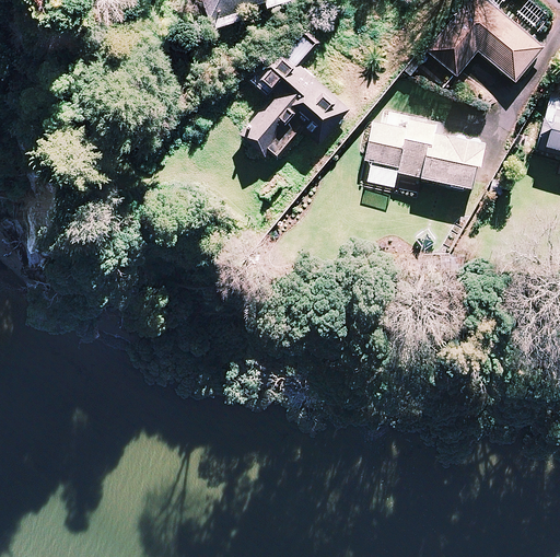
[(202,0),(212,30),(241,21),(237,12),(272,0),(202,0)]
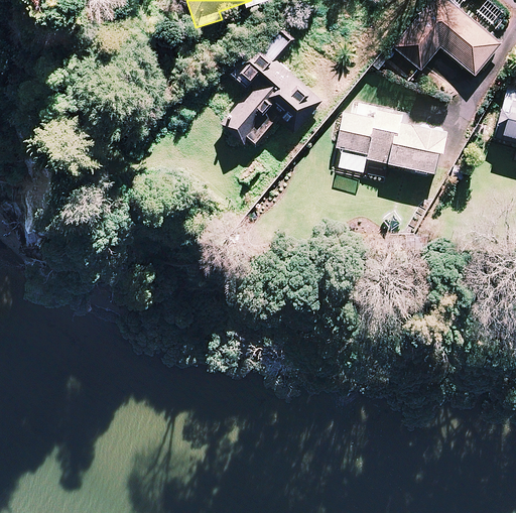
[(430,0),(392,46),(420,71),(439,47),(474,76),(502,42),(450,0),(430,0)]
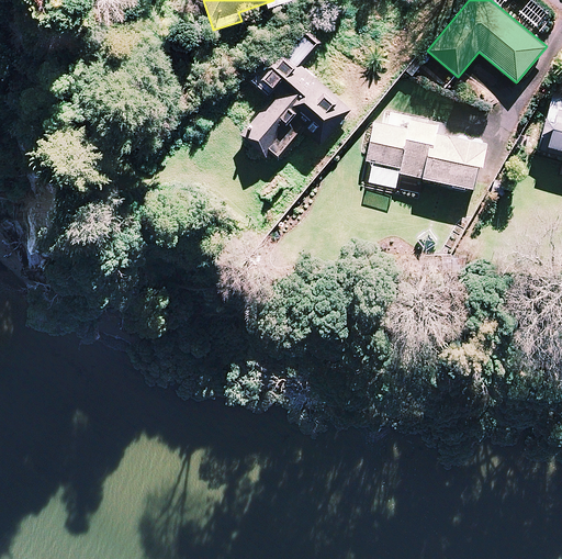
[(551,15),(532,0),(528,0),(517,14),(538,31),(551,15)]
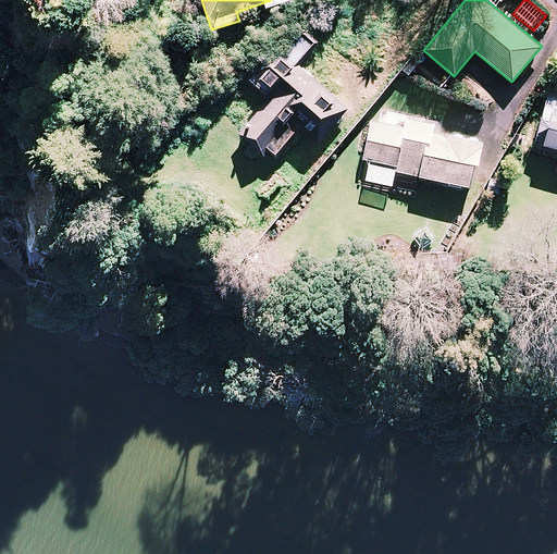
[(318,38),(305,26),(296,36),(291,32),(250,81),(271,97),(242,133),(272,158),(298,127),(319,144),(346,110),(294,66),(318,38)]
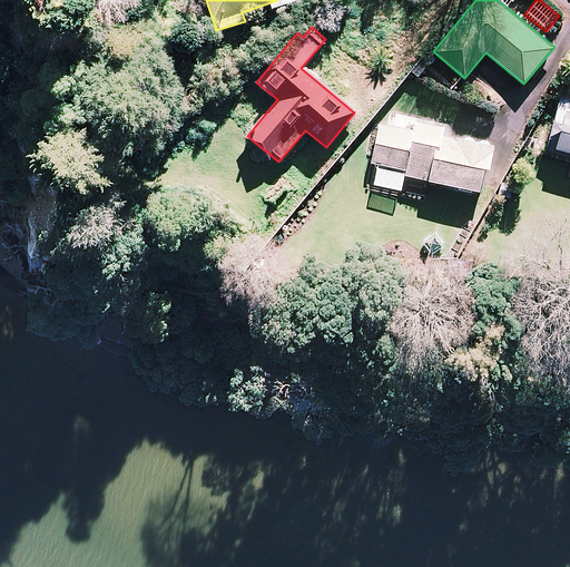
[(569,96),(561,94),(547,149),(569,155),(569,96)]
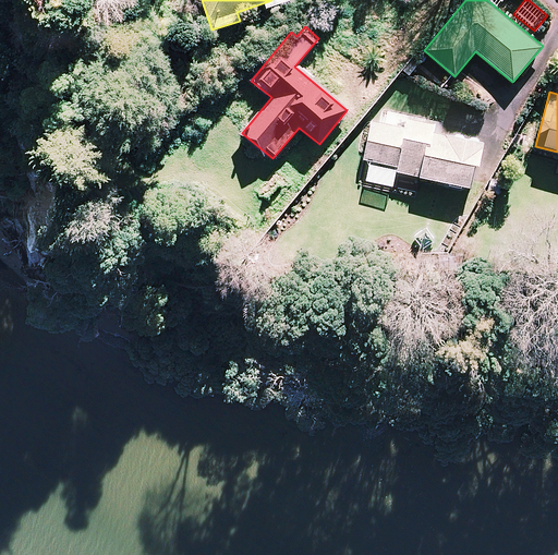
[(473,168),(477,169),(483,145),(433,133),(435,124),(407,118),(404,128),(372,120),(363,159),(398,167),(397,173),(469,190),(473,168)]
